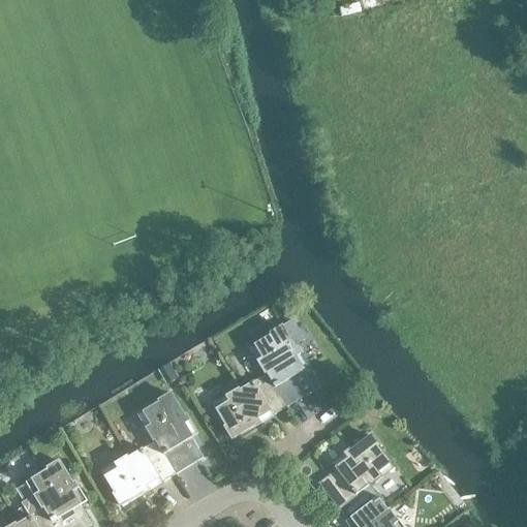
[(358,0),(361,10),(397,2),(397,0),(358,0)]
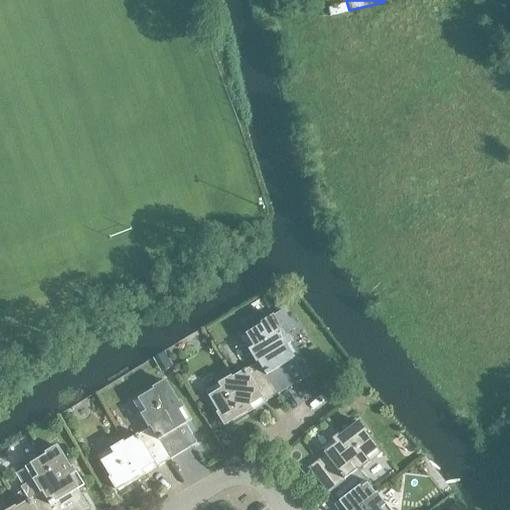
[(258,360),(277,391),(304,375),(286,345),(291,342),(284,331),(293,326),(282,307),(267,316),(268,317),(246,330),(254,343),(249,346),(257,360),(258,360)]
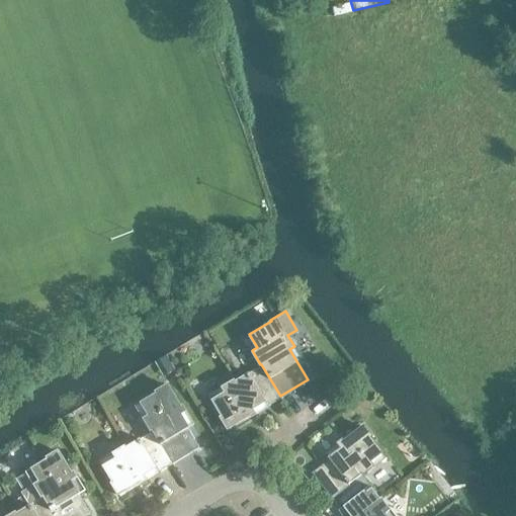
[(280,396),(261,364),(260,364),(235,380),(229,371),(216,379),(221,389),(224,394),(210,401),(227,428),(280,396)]
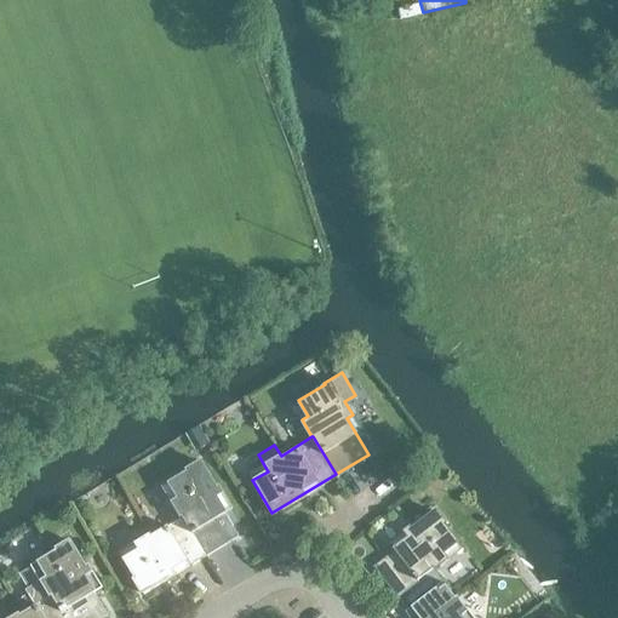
[(181,515),(205,554),(238,534),(211,491),(216,488),(200,461),(167,481),(176,496),(170,499),(179,515),(181,515)]
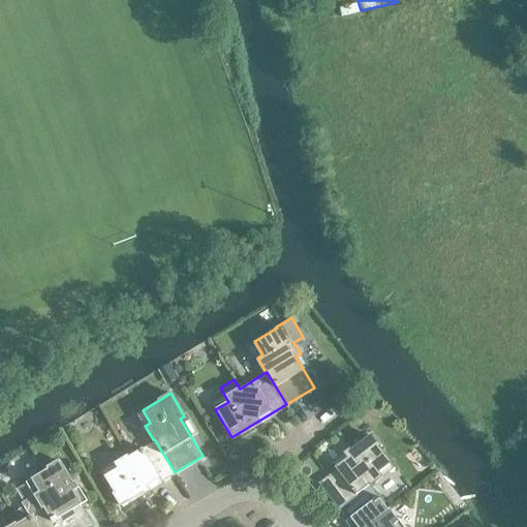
[(336,506),(368,483),(380,473),(376,468),(388,459),(368,433),(345,450),(349,455),(316,481),(336,506)]
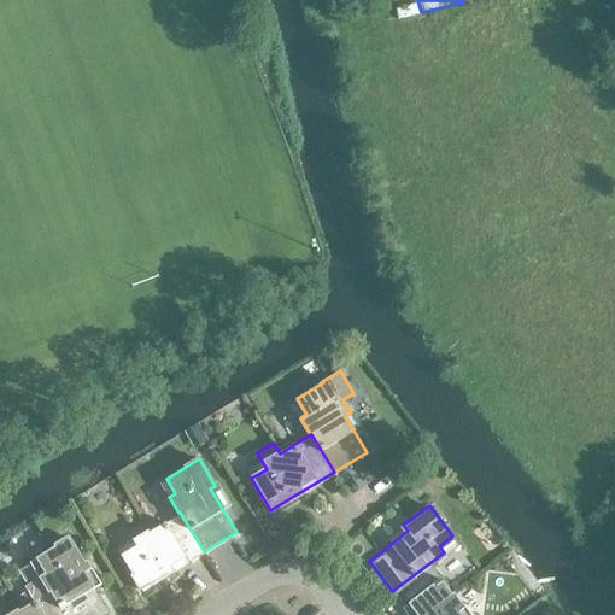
[(135,548),(121,556),(140,590),(204,551),(180,513),(132,542),(135,548)]
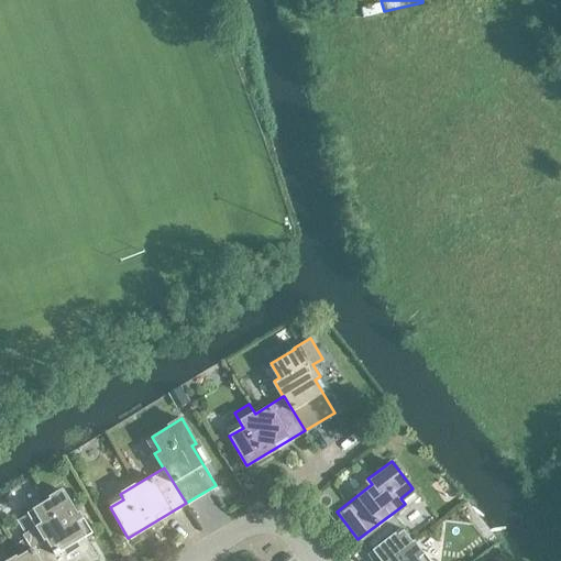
[(78,514),(63,490),(33,507),(42,521),(35,525),(22,532),(31,548),(44,540),(44,539),(45,539),(58,560),(88,560),(96,557),(84,536),(91,530),(81,513),(78,514)]
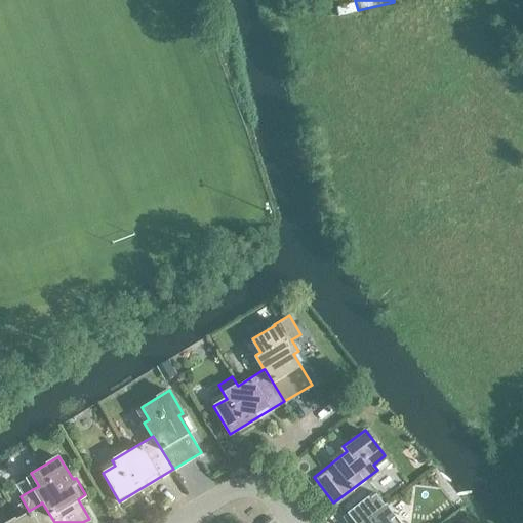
[(365,479),(333,503),(349,522),(390,522),(389,520),(394,516),(365,479)]
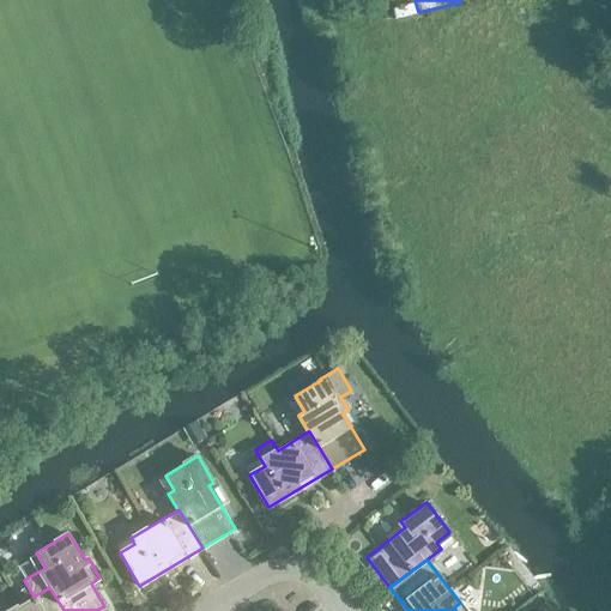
[(64,610),(49,587),(48,587),(48,588),(34,597),(8,610),(64,610)]
